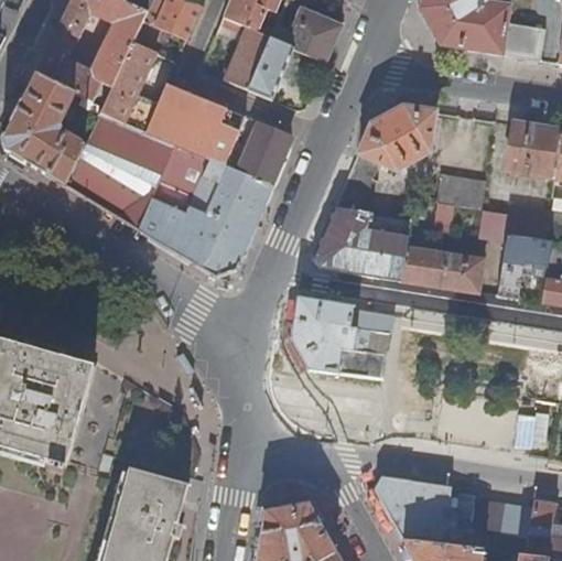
[(132,41),(143,18),(147,10),(128,0),(71,0),(35,71),(90,100),(100,81),(111,85),(121,64),(132,41)]
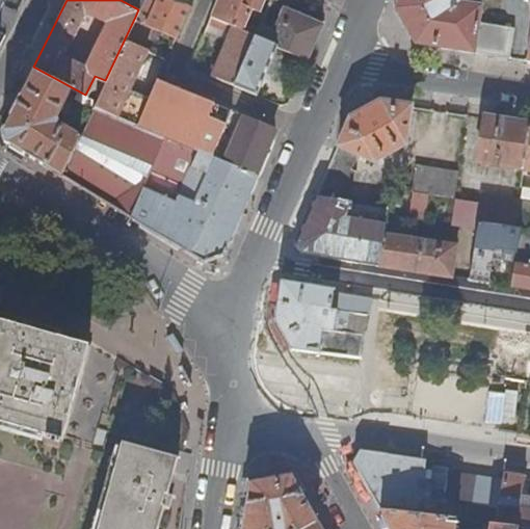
[(142,0),(138,9),(135,17),(146,22),(154,0),(142,0)]
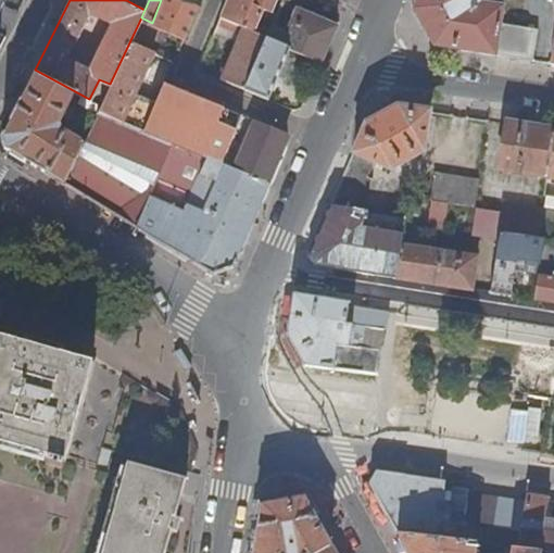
[(161,0),(152,23),(158,25),(183,36),(197,2),(191,0),(161,0)]
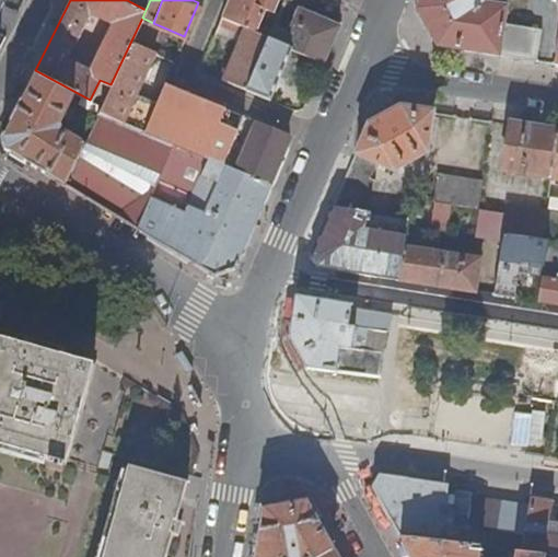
[(228,0),(221,15),(246,26),(255,31),(260,19),(266,21),(271,10),(272,10),(277,0),(228,0)]
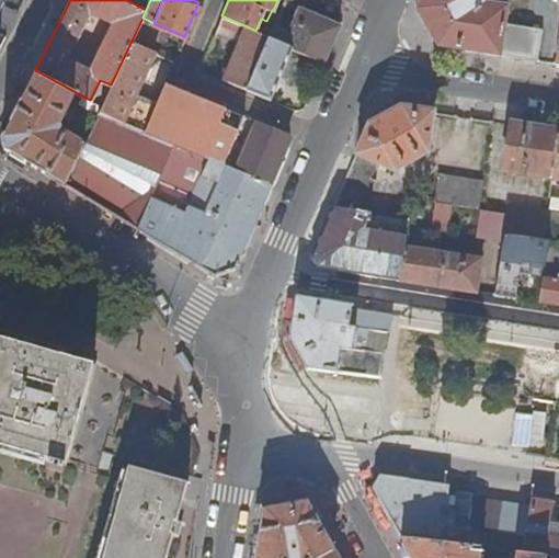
[(421,0),(419,8),(438,44),(536,59),(542,25),(504,20),(506,3),(485,0),(421,0)]
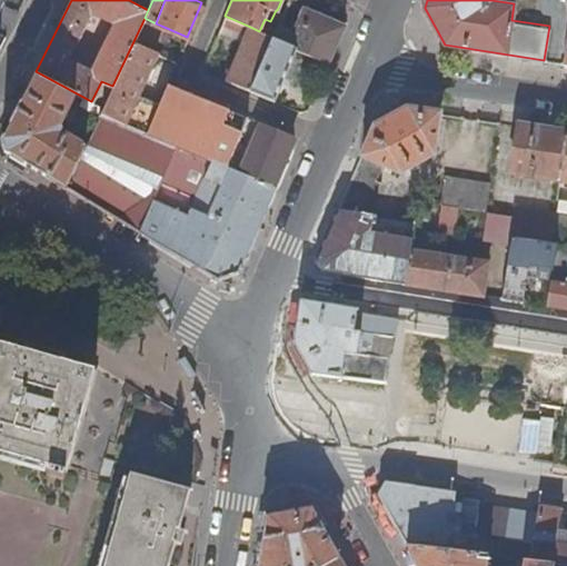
[(292,30),(278,25),(272,37),(328,62),(345,23),(304,6),(292,30)]
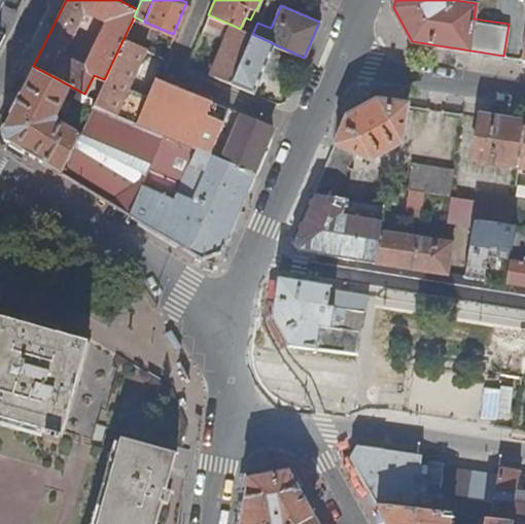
[(215,29),(226,34),(228,33),(229,34),(232,25),(208,14),(205,23),(199,37),(210,41),(215,29)]
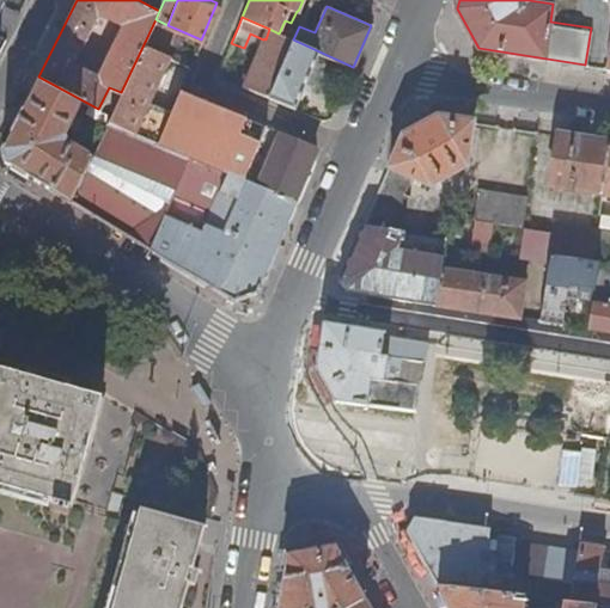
[(168,25),(156,19),(144,44),(163,53),(174,28),(168,25)]
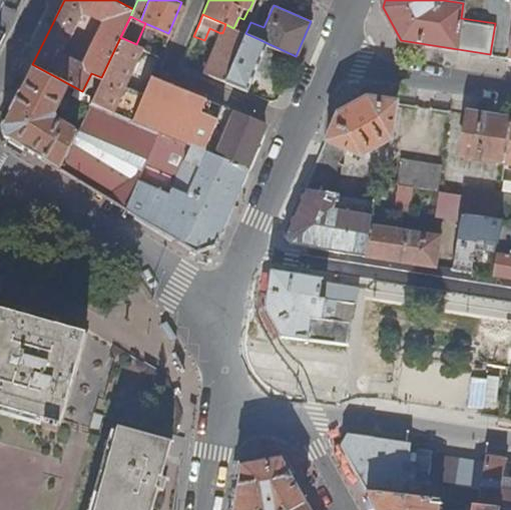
[(245,33),(239,31),(233,28),(225,24),(222,33),(221,32),(220,33),(203,71),(224,80),(241,40),(245,33)]
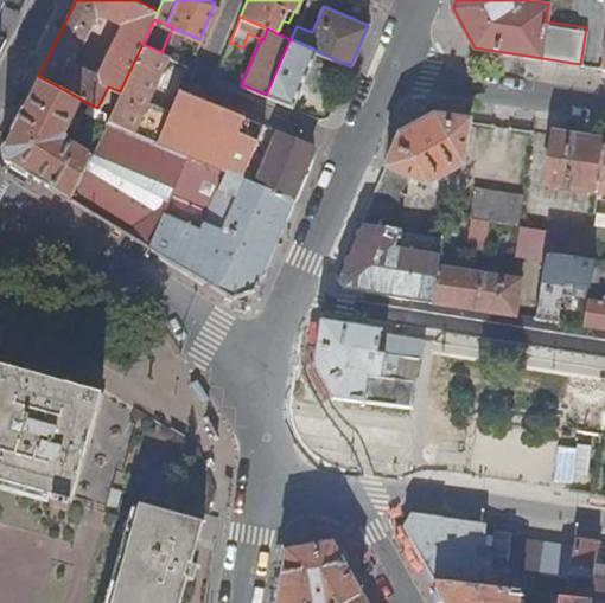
[(309,65),(344,81),(350,66),(291,39),(286,47),(266,95),(272,97),(292,106),(309,65)]
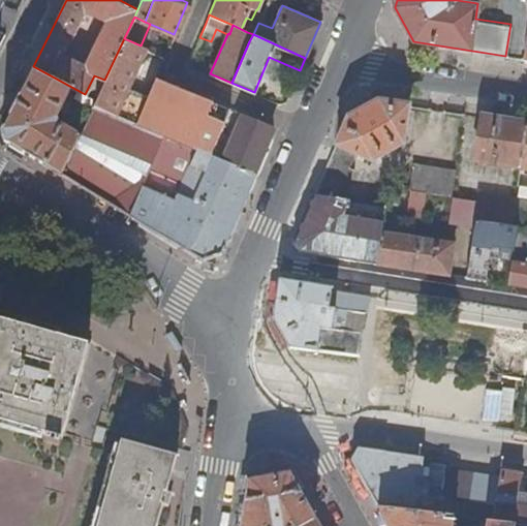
[(129,81),(145,47),(141,45),(124,38),(114,60),(104,80),(102,84),(96,96),(106,101),(104,109),(131,120),(136,120),(150,89),(129,81)]
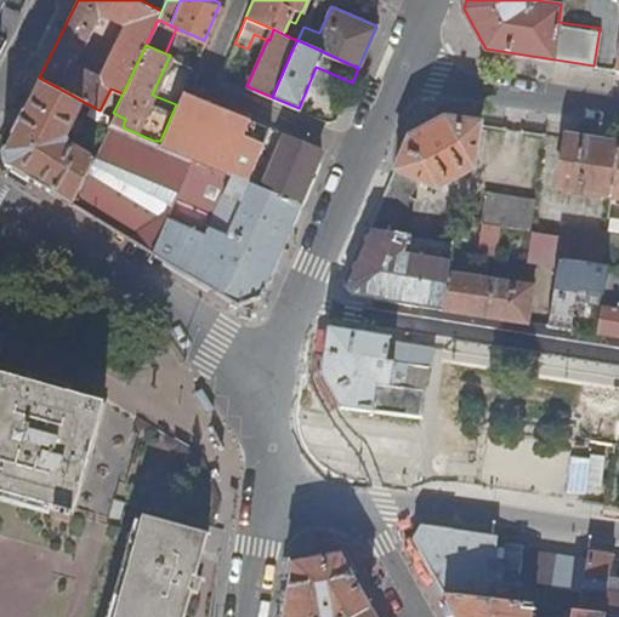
[(9,164),(72,203),(101,140),(112,116),(100,110),(39,78),(5,148),(9,164)]
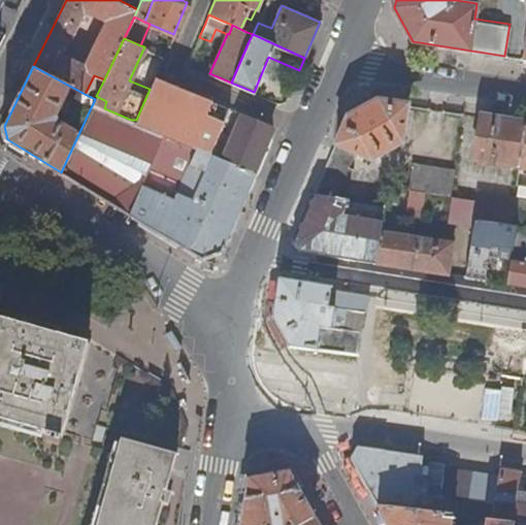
[(211,146),(229,107),(219,103),(156,75),(150,89),(136,120),(136,122),(131,120),(104,108),(106,101),(96,96),(95,99),(86,119),(61,172),(159,232),(173,198),(141,185),(150,166),(182,179),(195,146),(255,172),(268,139),(268,124),(234,109),(226,127),(232,129),(223,151),(211,146)]
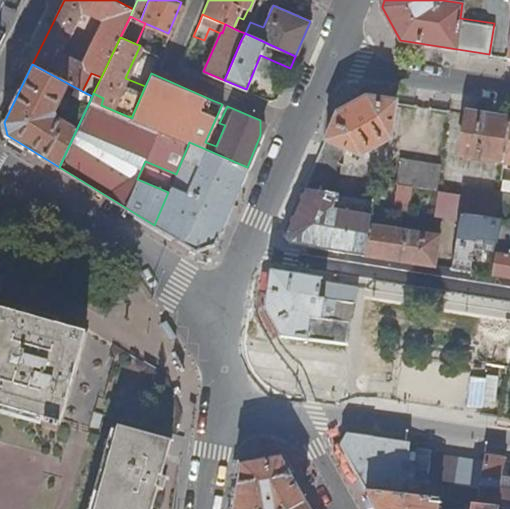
[(391,138),(396,100),(366,95),(336,112),(304,187),(325,190),(330,191),(342,163),(336,160),(342,147),(359,154),(391,138)]
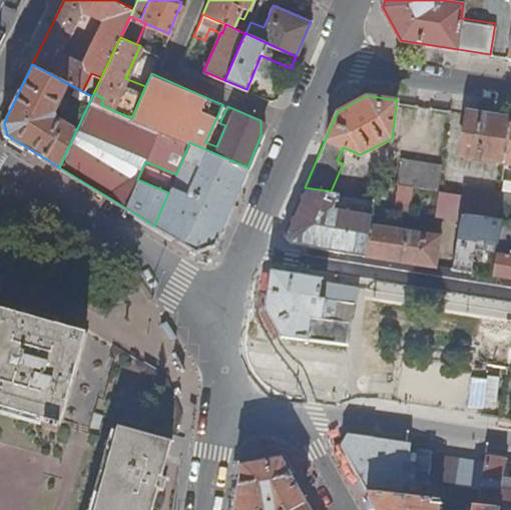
[(458,153),(502,160),(508,117),(465,111),(458,153)]
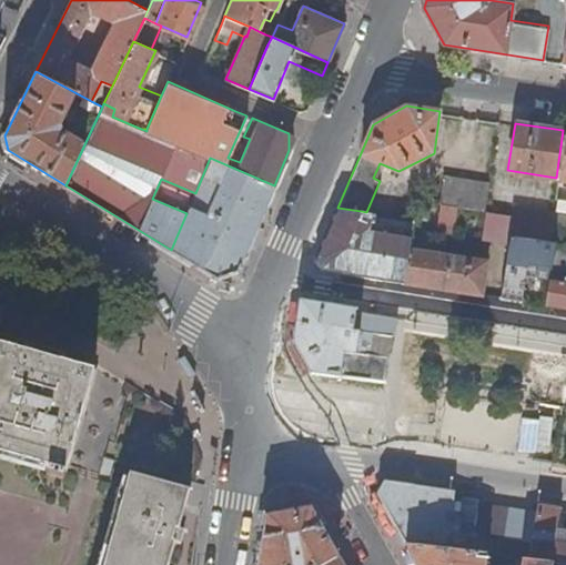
[(565,179),(565,130),(563,130),(556,178),(565,179)]
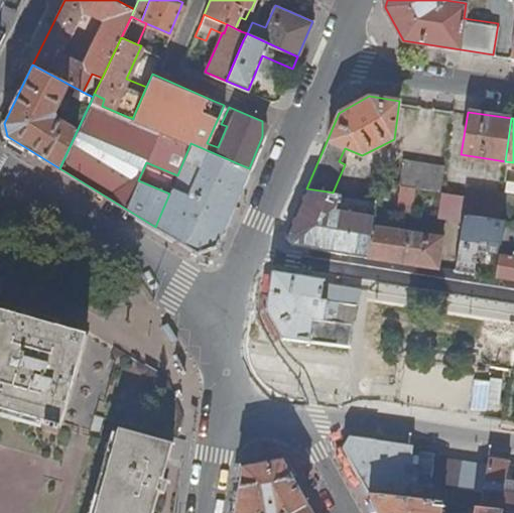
[(215,246),(249,168),(190,143),(177,175),(169,194),(155,227),(197,252),(215,246)]
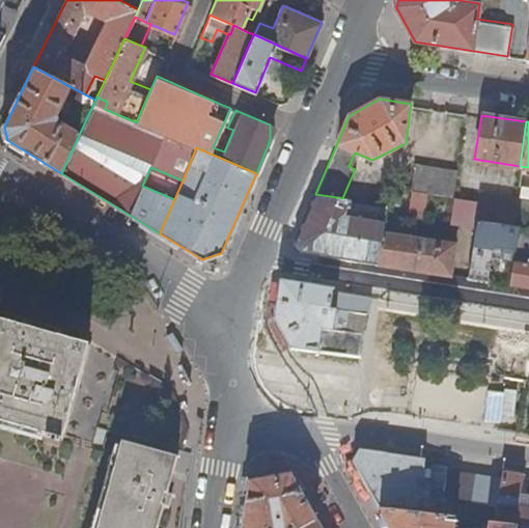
[(413,162),(409,188),(413,189),(417,190),(427,191),(452,195),(456,169),(413,162)]
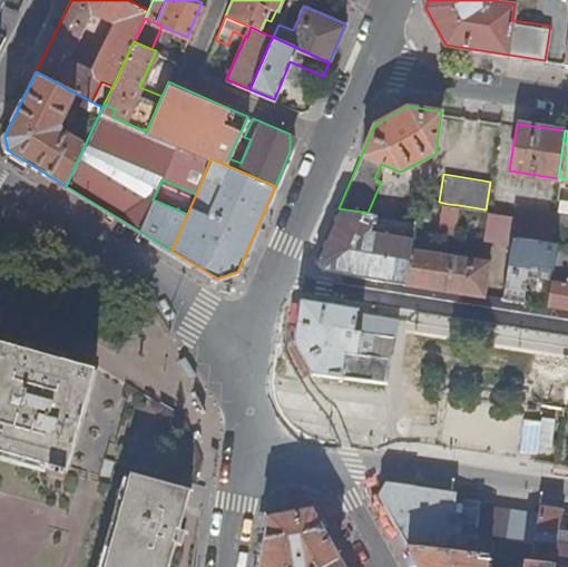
[(441,238),(453,240),(459,205),(448,204),(443,203),(439,233),(441,238)]
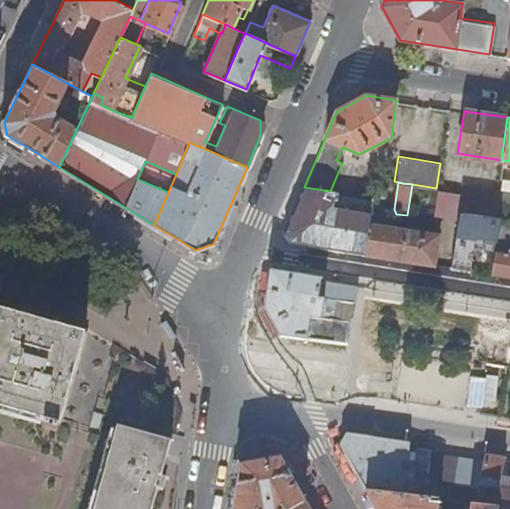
[(464,186),(463,192),(460,211),(478,214),(491,216),(495,191),(464,186)]
